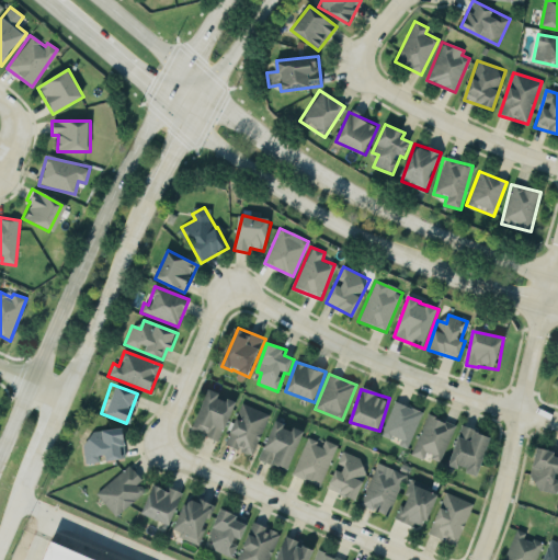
[(235,402),(219,398),(220,393),(207,390),(194,431),(223,441),(235,402)]
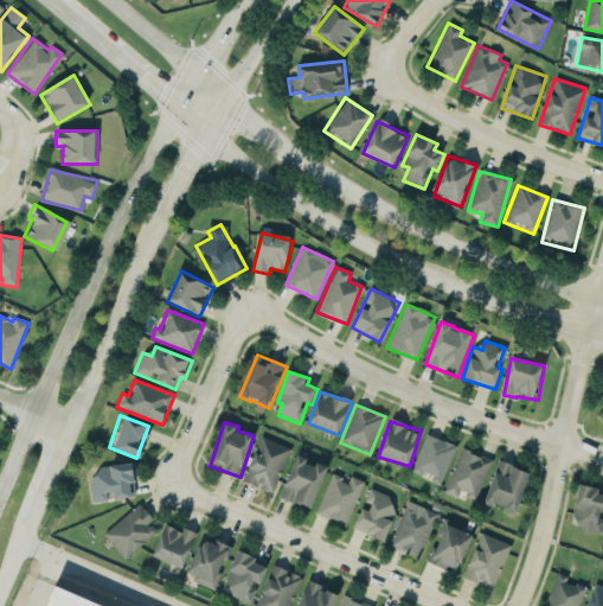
[(429,482),(440,486),(456,446),(427,434),(411,470),(430,478),(429,482)]
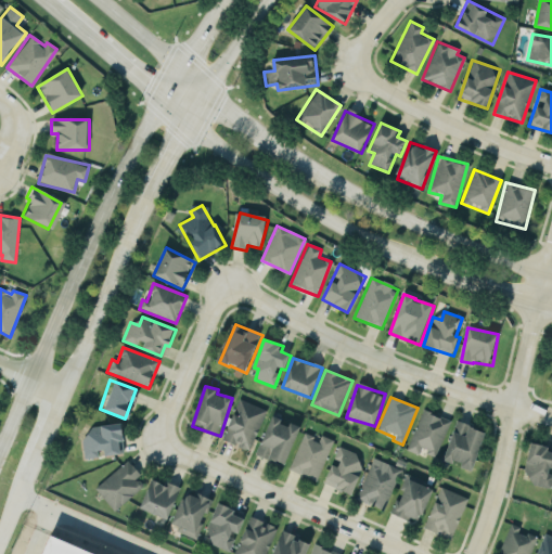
[(267,411),(240,399),(222,439),(249,451),(267,411)]
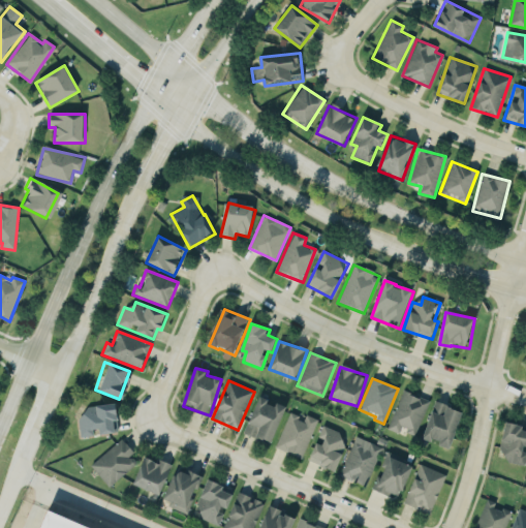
[(428,400),(401,391),(388,430),(399,433),(400,429),(415,434),(428,400)]
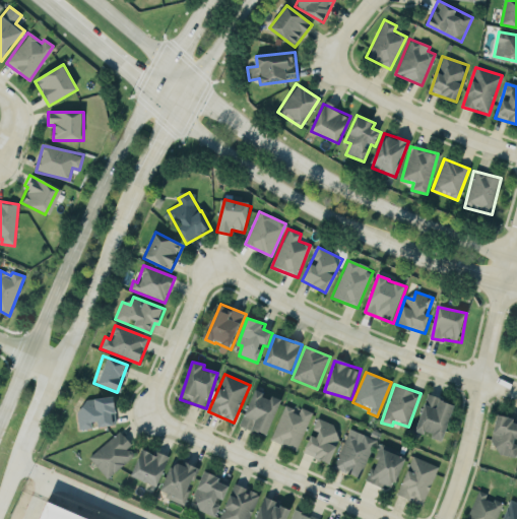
[(281,401),(255,391),(241,426),(268,437),(281,401)]
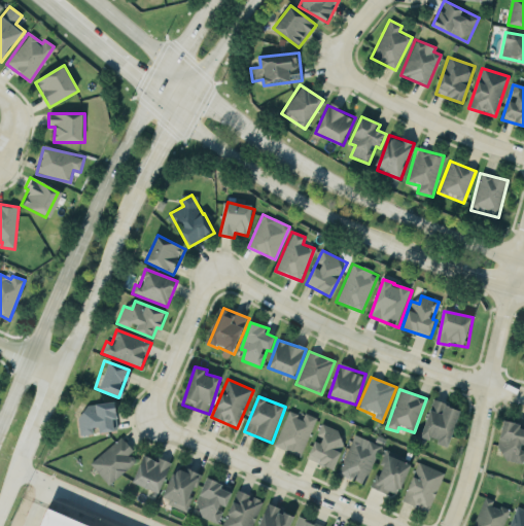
[(462,410),(432,401),(422,437),(451,447),(462,410)]
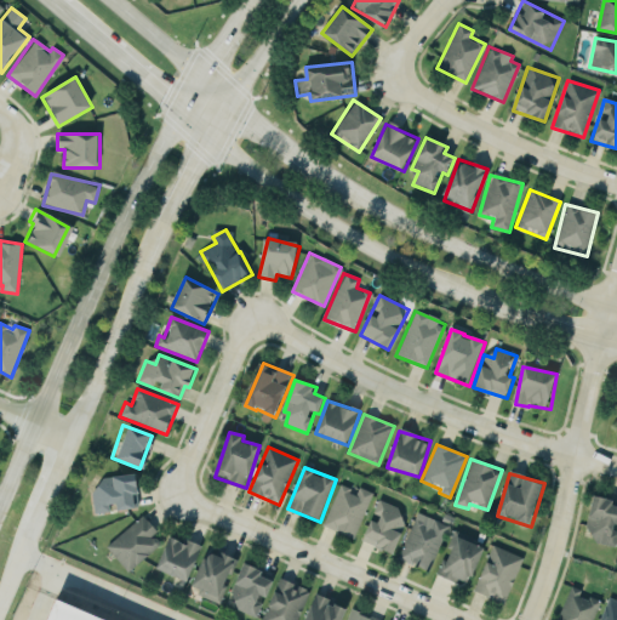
[(95,513),(109,512),(109,511),(141,507),(137,475),(100,478),(101,490),(92,491),(95,513)]
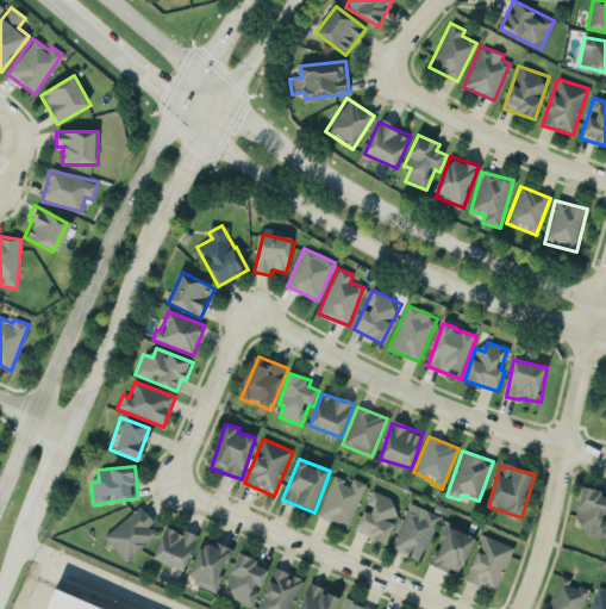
[(364,484),(349,478),(348,482),(332,476),(318,517),(349,528),(364,484)]
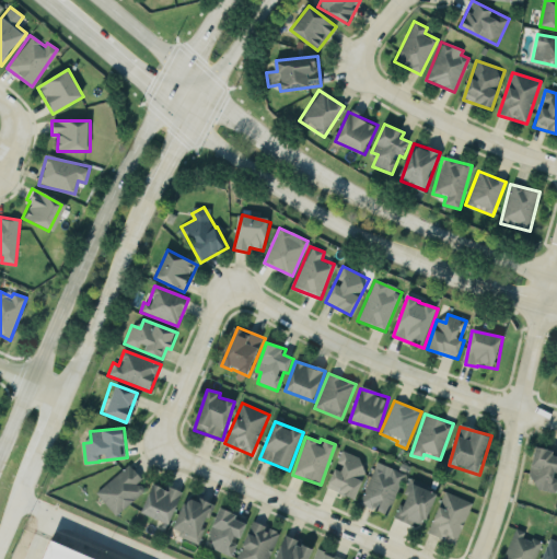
[(556,453),(538,450),(530,487),(555,492),(556,484),(556,453)]
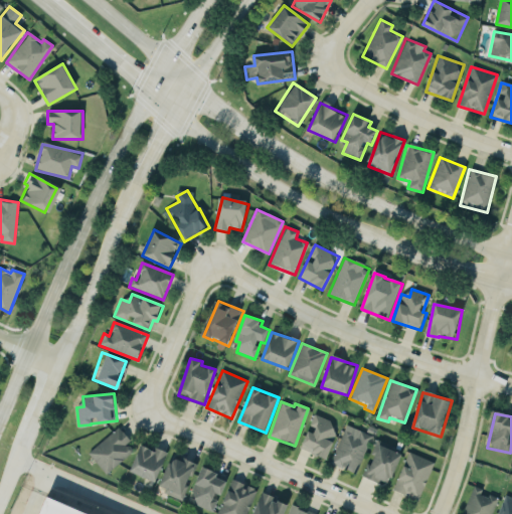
[(326,460),(340,425),(314,415),(308,429),(309,429),(301,449),(326,460)]
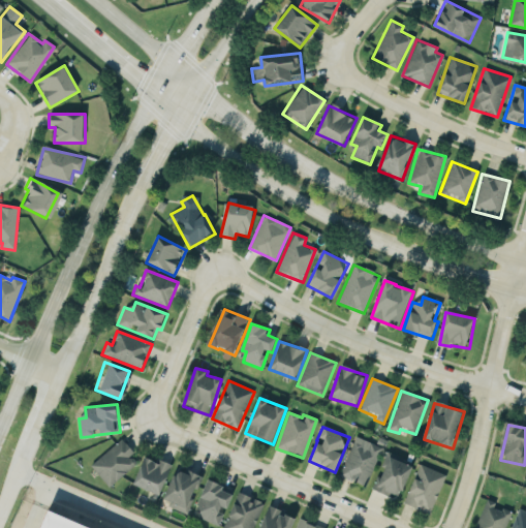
[(365,486),(381,447),(356,436),(339,475),(365,486)]
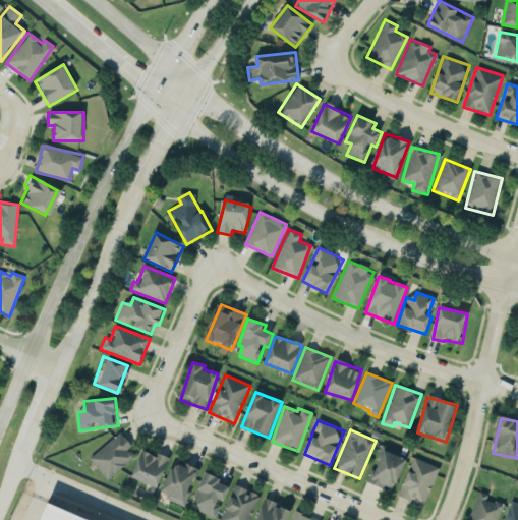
[(107,479),(134,457),(128,449),(131,446),(120,431),(89,457),(107,479)]
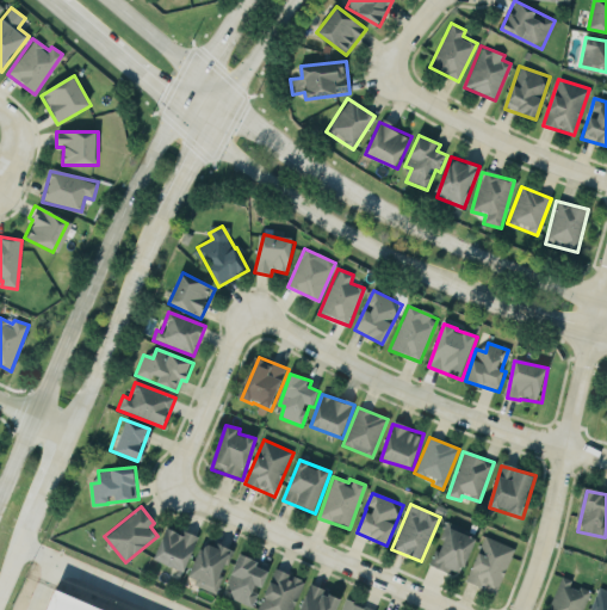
[(433,565),(460,578),(478,541),(451,528),(433,565)]
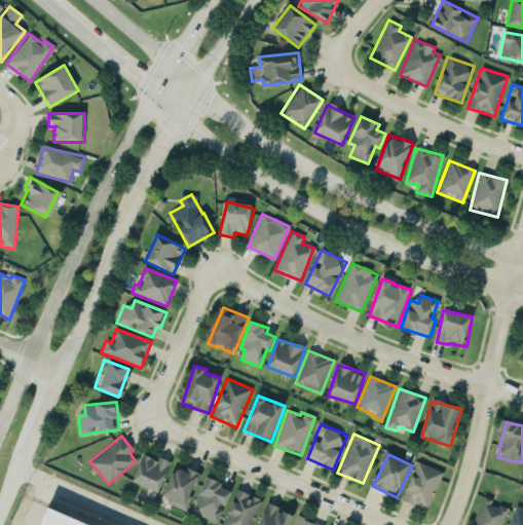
[(159,493),(172,462),(158,457),(156,460),(145,455),(134,482),(159,493)]
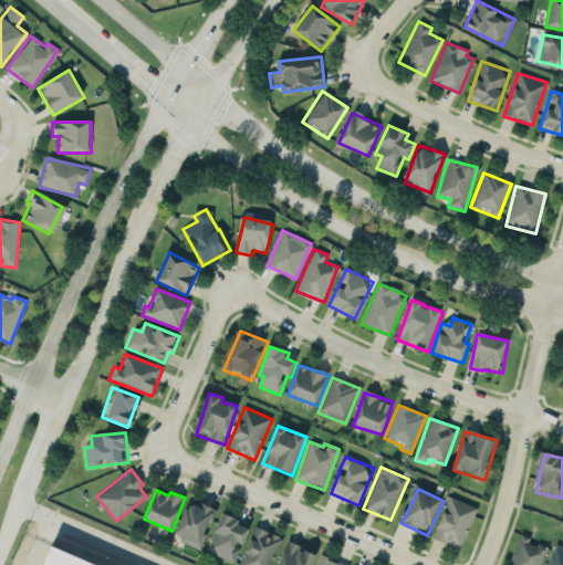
[(478,509),(449,497),(433,539),(460,551),(478,509)]
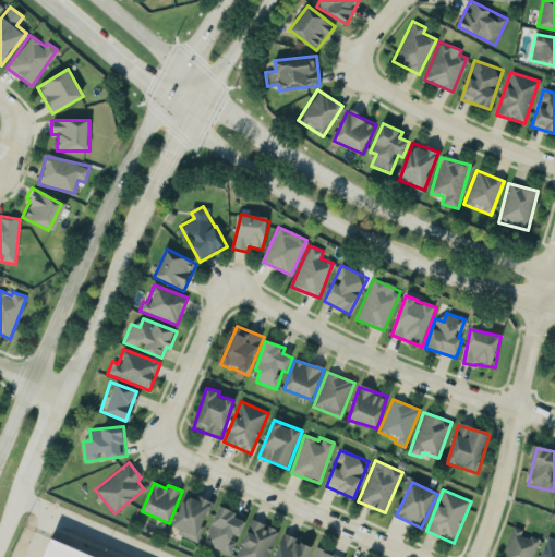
[(198,541),(213,503),(186,493),(172,531),(198,541)]
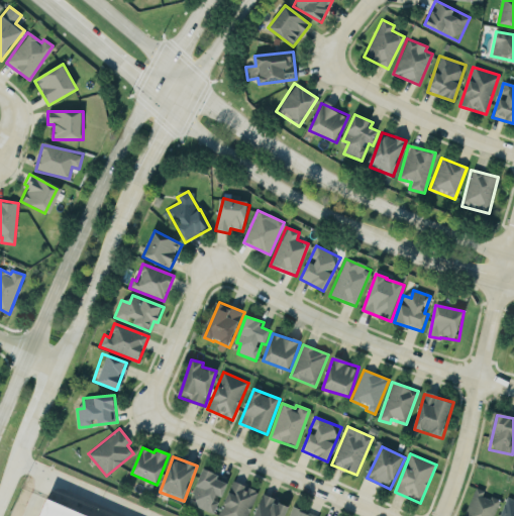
[(213,513),(220,497),(223,499),(230,482),(202,471),(192,495),(199,497),(195,506),(213,513)]
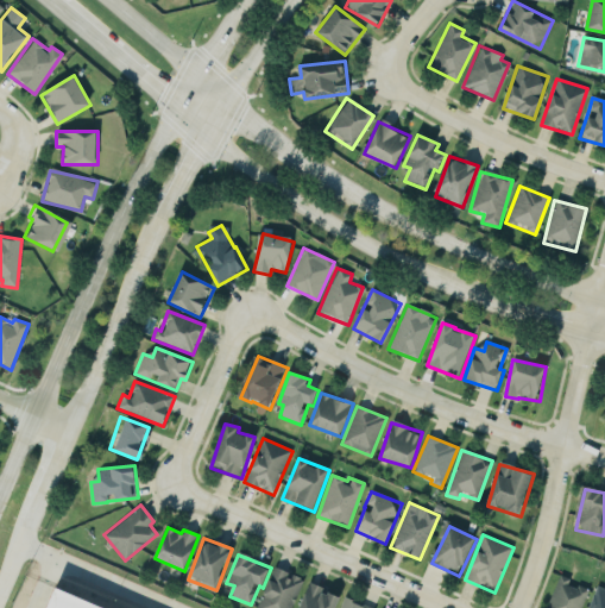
[(257,607),(291,607),(304,578),(273,566),(257,607)]
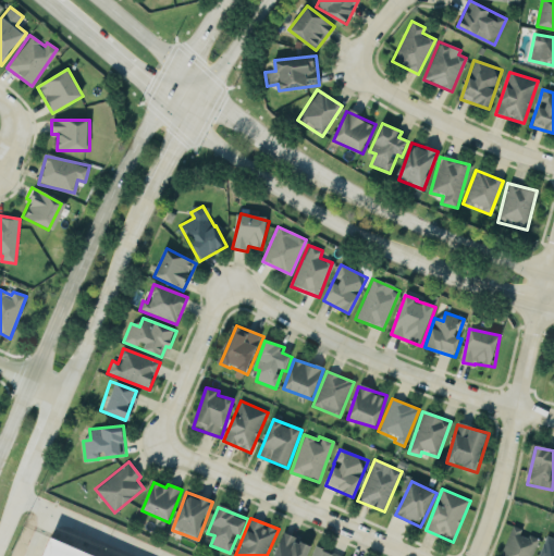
[(531,555),(539,541),(520,533),(521,530),(512,527),(501,554),(505,555),(531,555)]
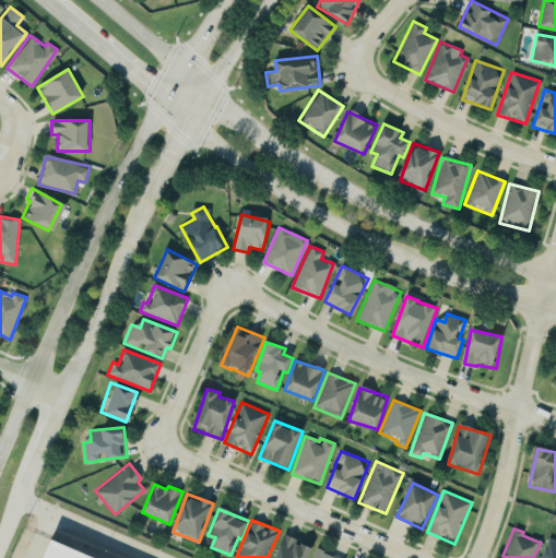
[(275,557),(343,557),(344,557),(283,537),(275,557)]
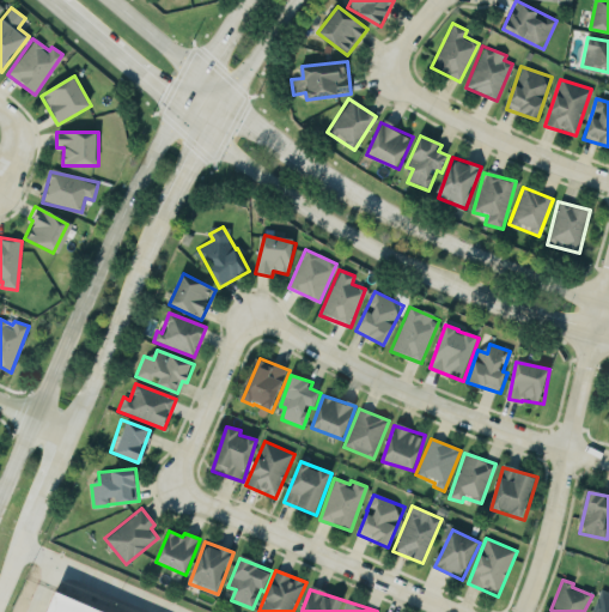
[(608,611),(608,594),(597,592),(591,611),(608,611)]
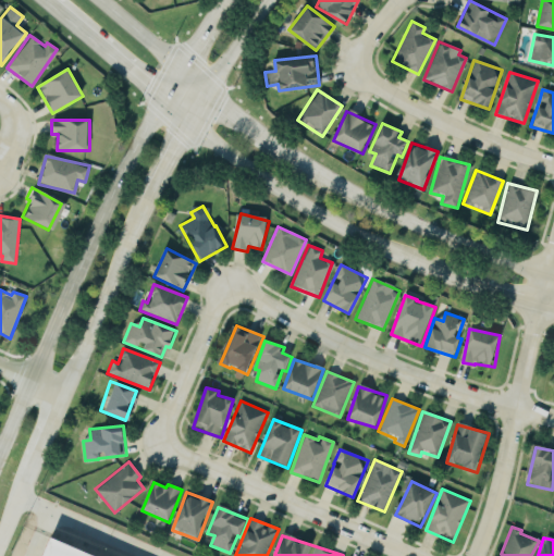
[(36,555),(45,539),(84,555),(36,555)]
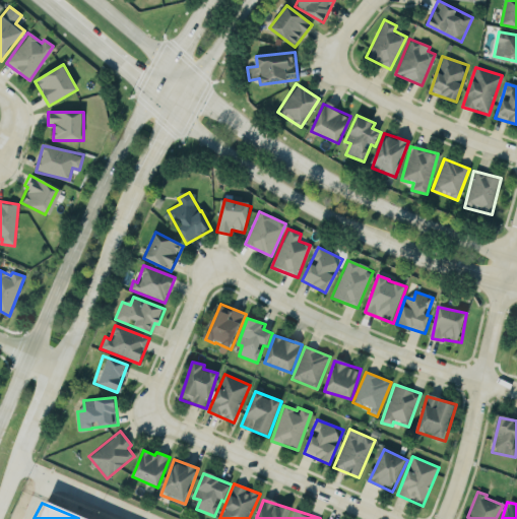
All buildings are outlined.
